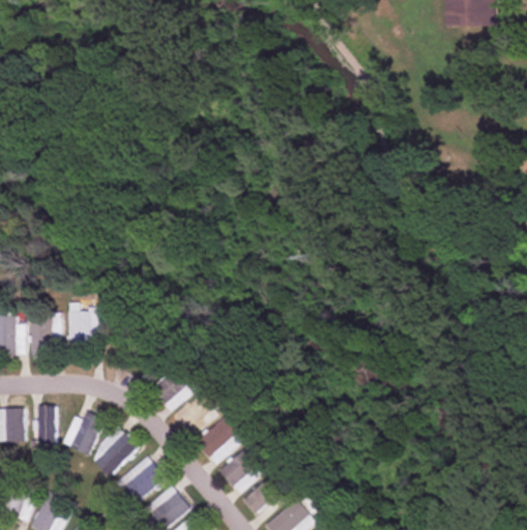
[(441,0),(442,26),(492,26),(491,0),(441,0)]
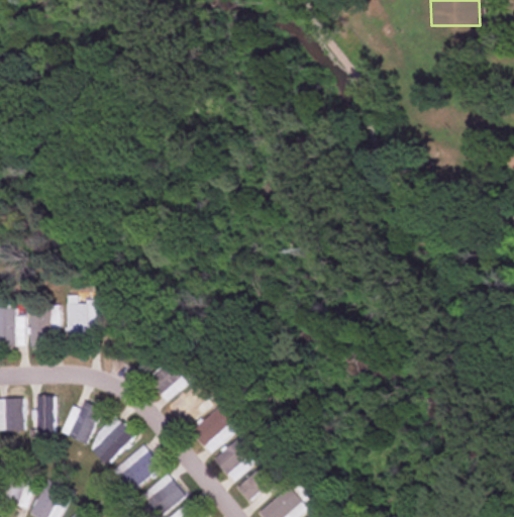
[(67,344),(93,344),(93,323),(93,303),(78,303),(78,297),(67,297),(67,344)]
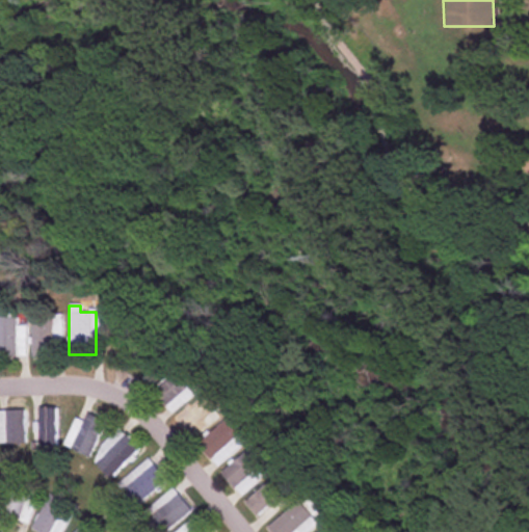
[(30,356),(60,356),(60,314),(30,314),(30,356)]
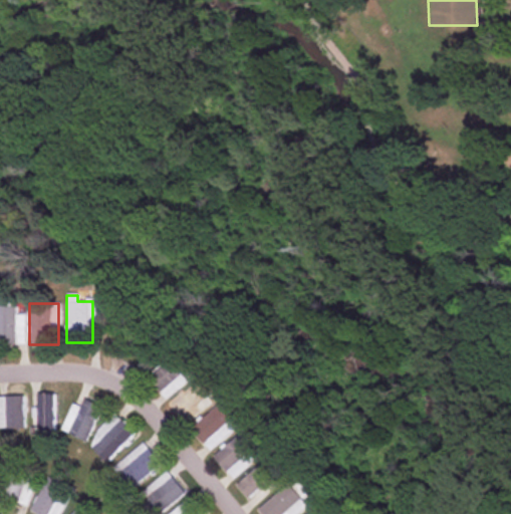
[(0,344),(23,344),(23,316),(15,316),(15,307),(0,306),(0,344)]
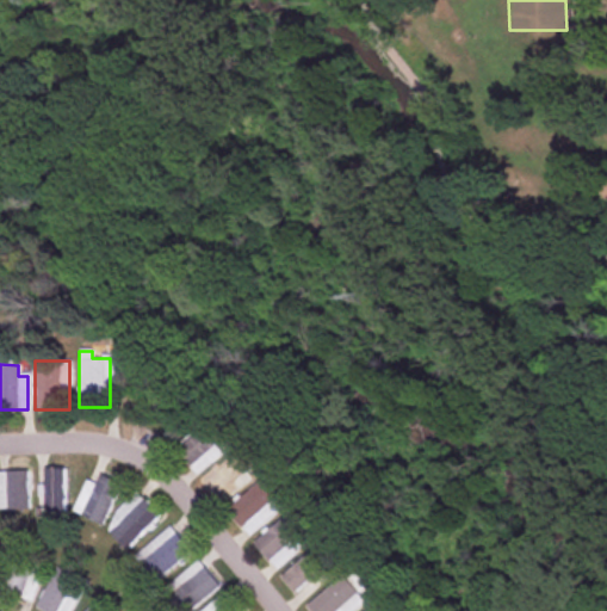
[(193,475),(221,452),(202,429),(173,450),(193,475)]
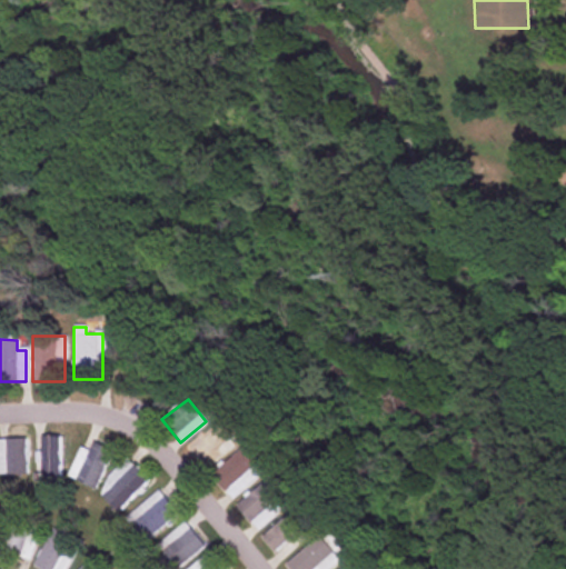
[(207,467),(231,446),(212,425),(188,445),(207,467)]
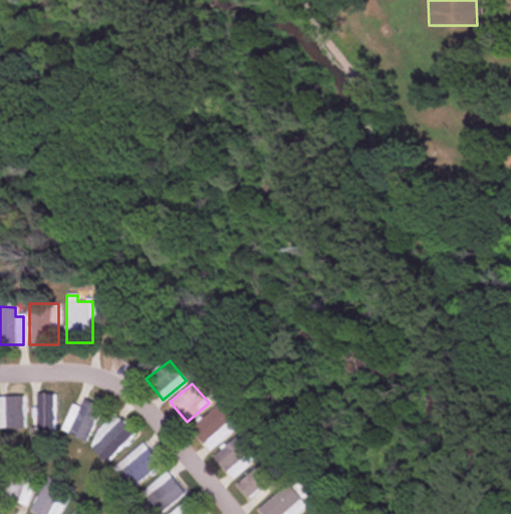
[(32,436),(53,436),(53,396),(32,396),(32,436)]
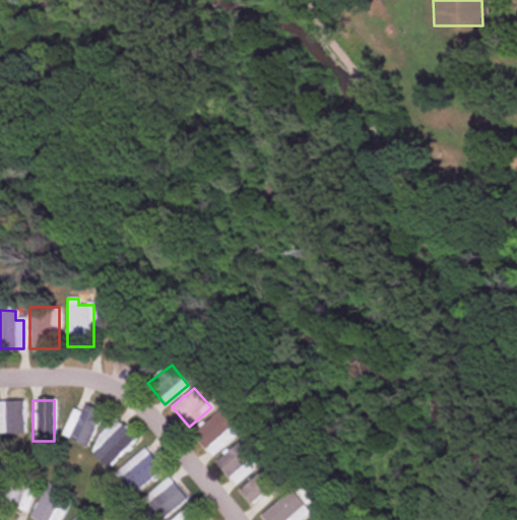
[(22,402),(0,401),(0,434),(22,434),(22,402)]
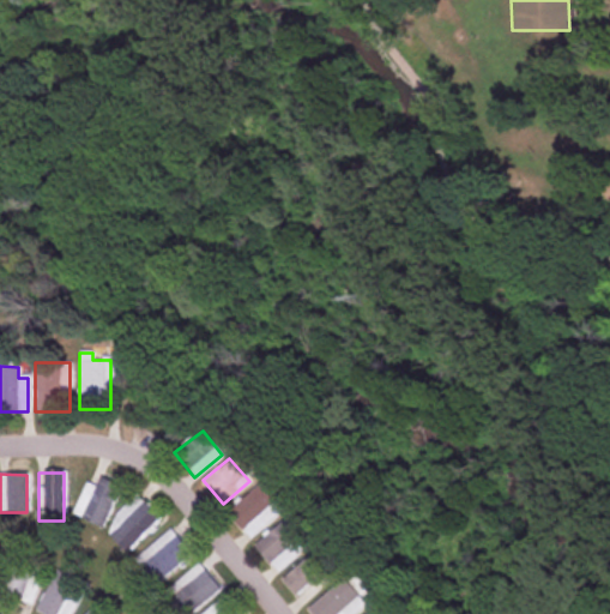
[(98,528),(120,488),(98,476),(92,488),(90,487),(76,515),(98,528)]
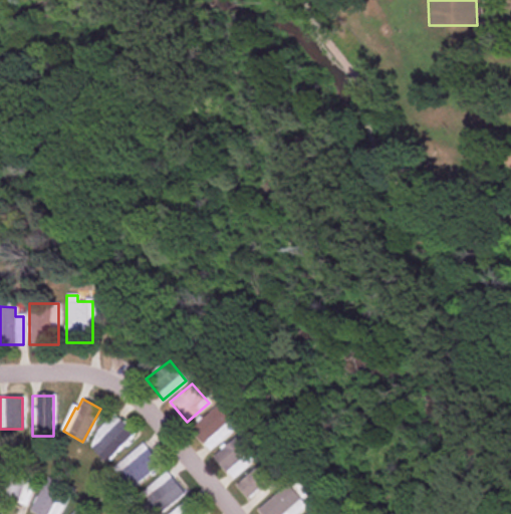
[(204,447),(235,421),(220,403),(188,428),(204,447)]
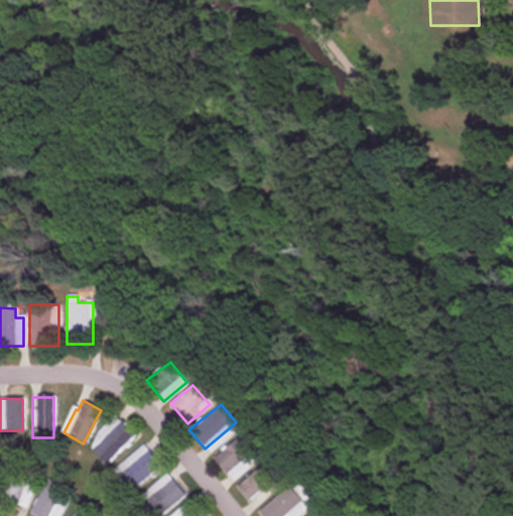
[(89,446),(105,463),(132,435),(116,419),(89,446)]
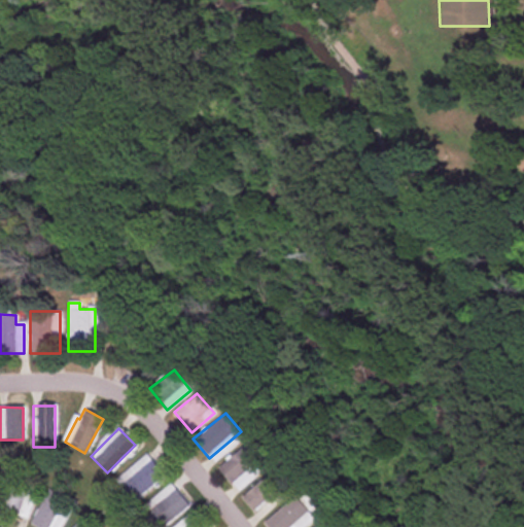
[(268,462),(249,440),(217,467),(236,490),(268,462)]
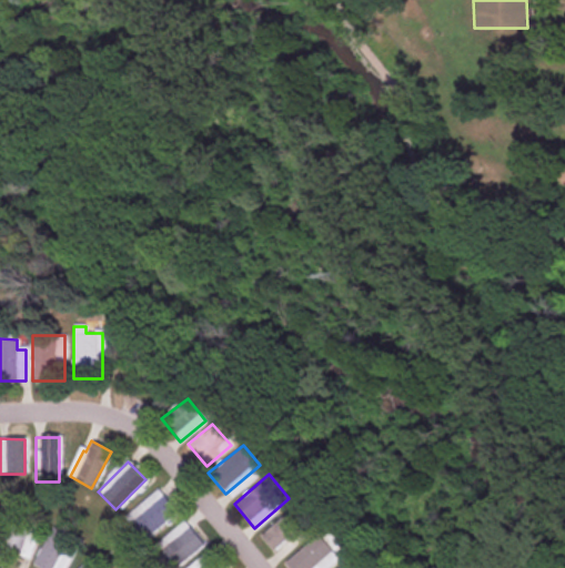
[(121,519),(140,543),(174,513),(157,490),(121,519)]
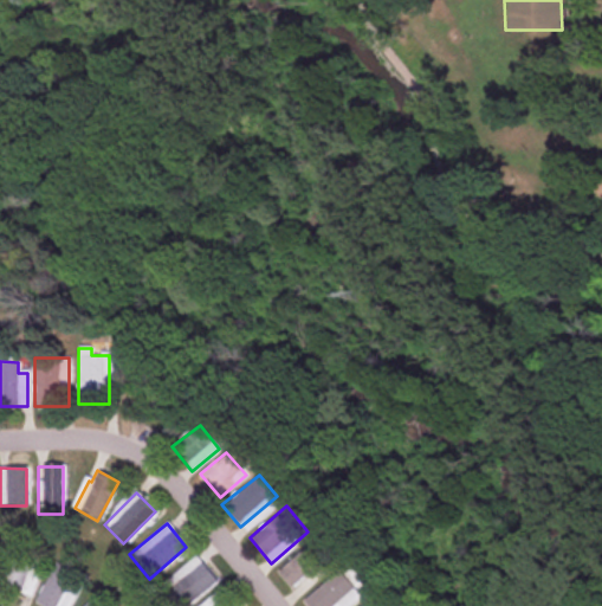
[(299,594),(324,568),(319,563),(328,555),(311,539),(277,573),(299,594)]
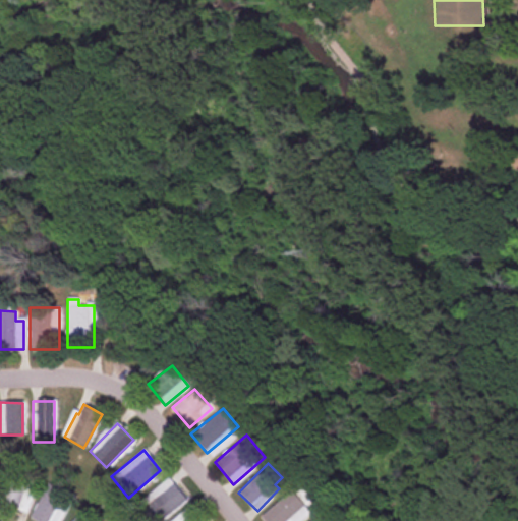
[(21,513),(35,484),(11,473),(0,498),(0,503),(21,513)]
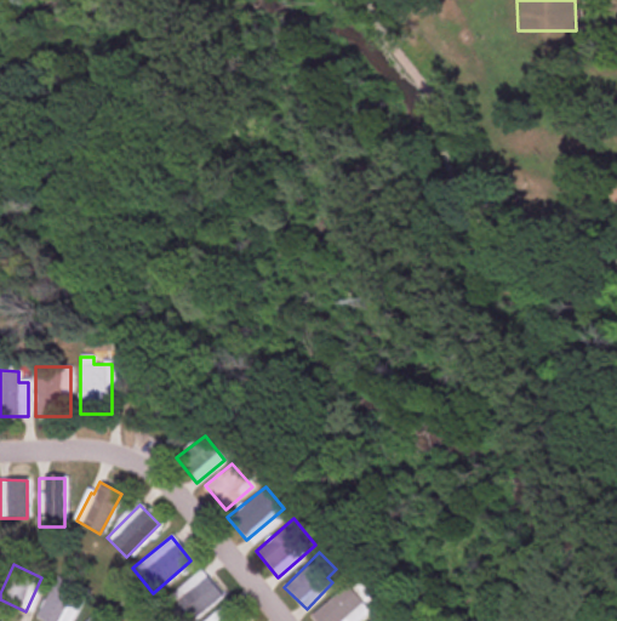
[(75,587),(55,576),(34,617),(41,620),(68,620),(61,617),(75,587)]
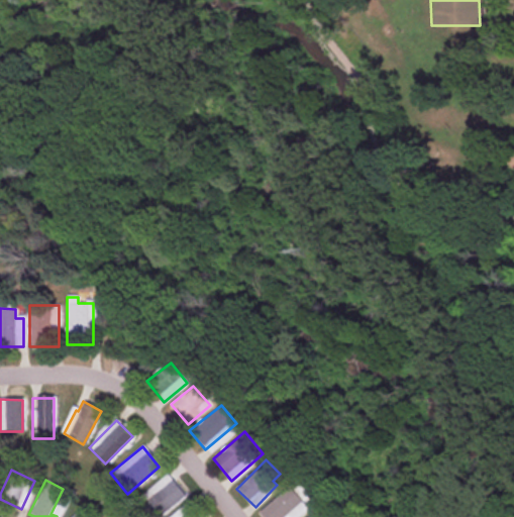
[(297,516),(308,510),(292,487),(260,508),(266,516),(297,516)]
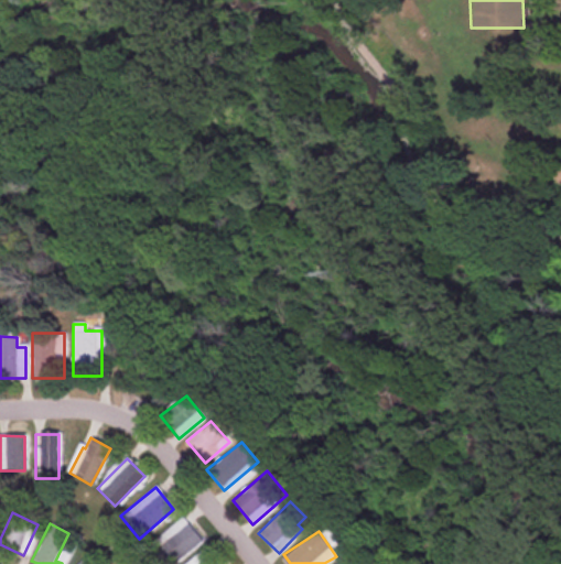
[(183,563),(223,563),(207,544),(183,563)]
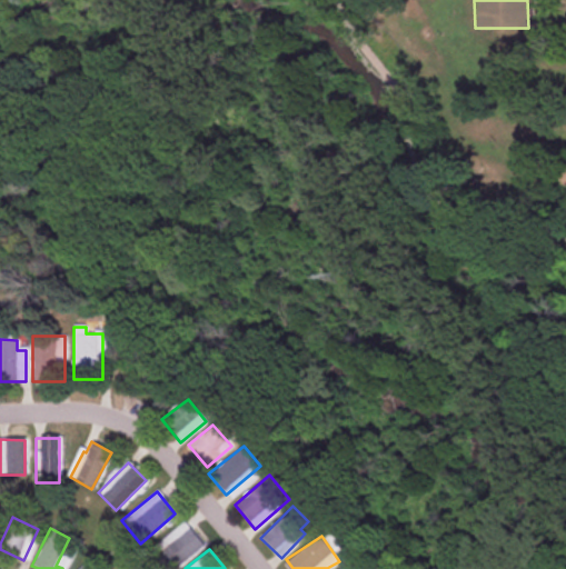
[(99,568),(86,558),(77,568),(99,568)]
